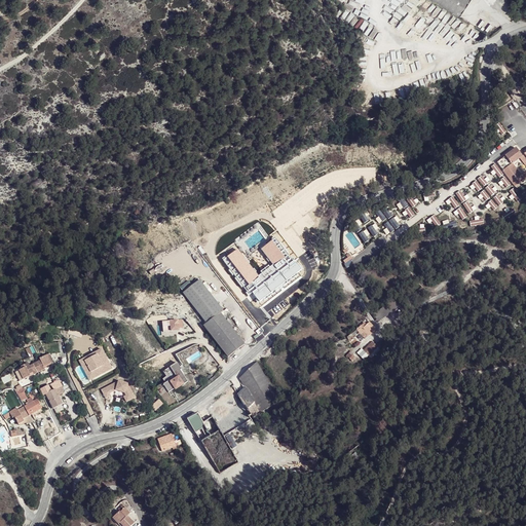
[(434,0),(459,16),(468,0),(434,0)]
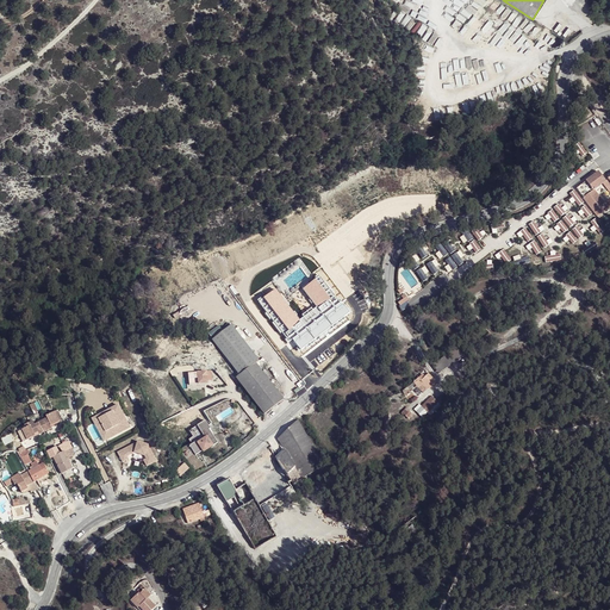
[(392,30),(394,25),(387,22),(391,13),(392,10),(387,7),(386,12),(384,11),(381,18),(386,27),(392,30)]
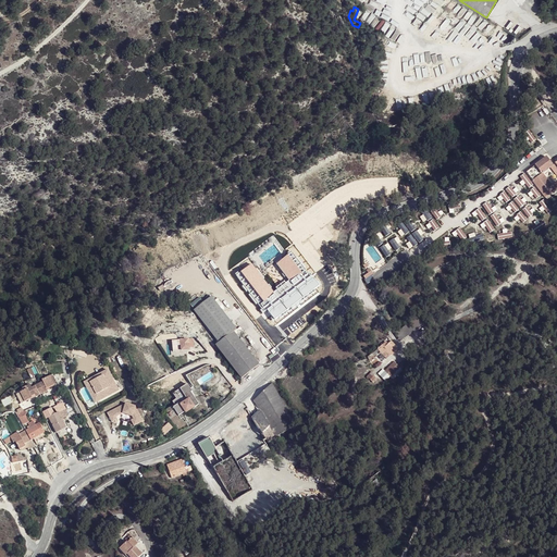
[(381,19),(374,29),(383,35),(390,24),(381,19)]
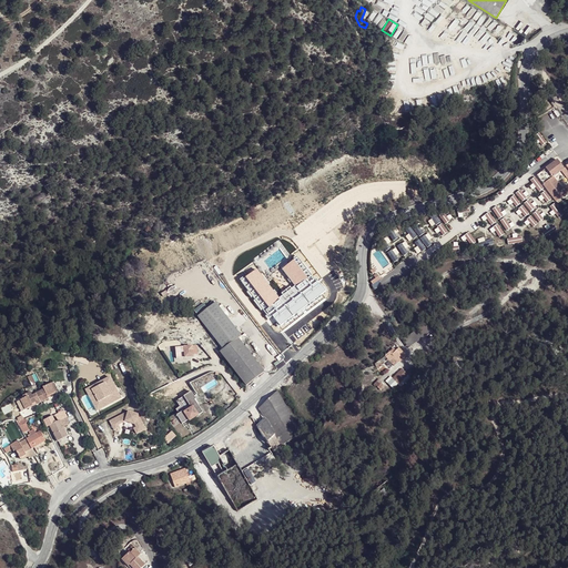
[(442,19),(437,28),(442,30),(445,24),(447,26),(448,23),(442,19)]
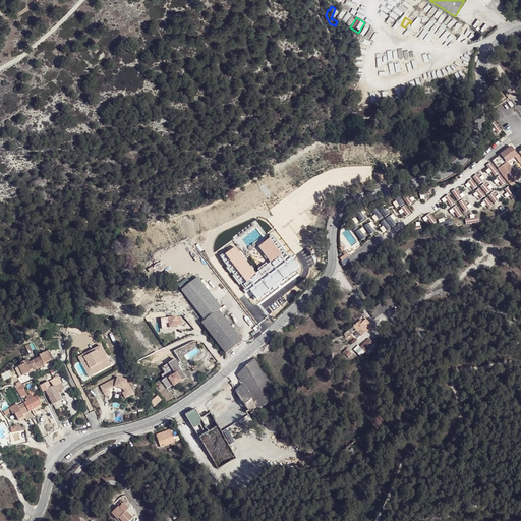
[(382,76),(394,75),(394,73),(390,73),(390,66),(381,66),(382,76)]
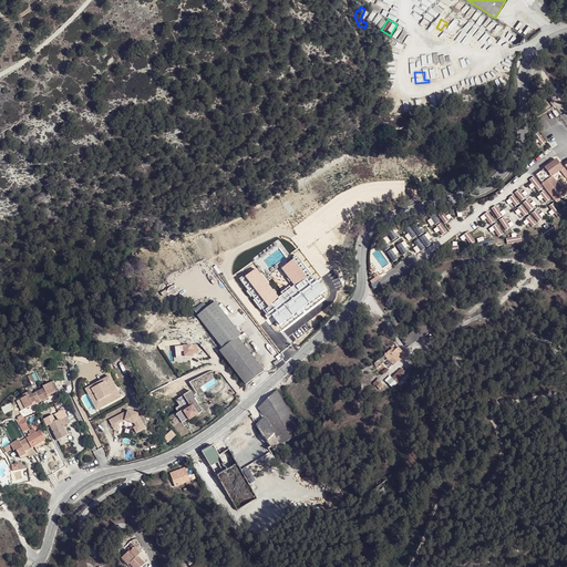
[(497,81),(493,83),(498,91),(502,89),(497,81)]
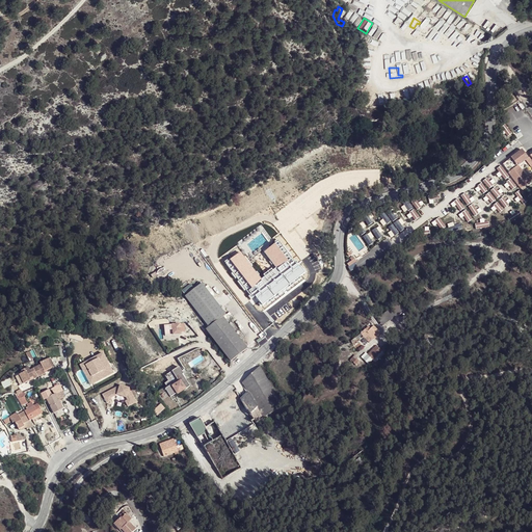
[(502,165),(497,167),(504,179),(509,176),(502,165)]
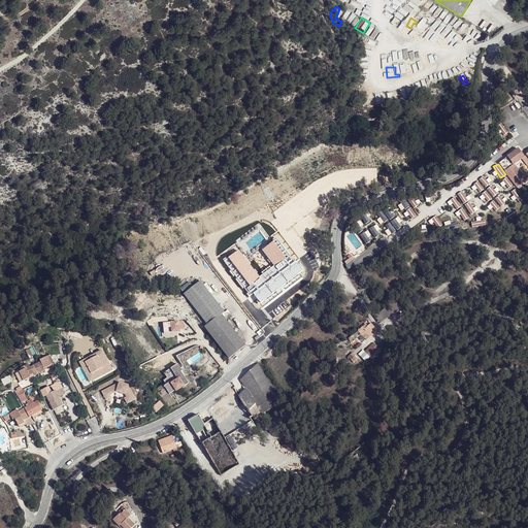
[(492,187),(482,193),(486,200),(496,194),(492,187)]
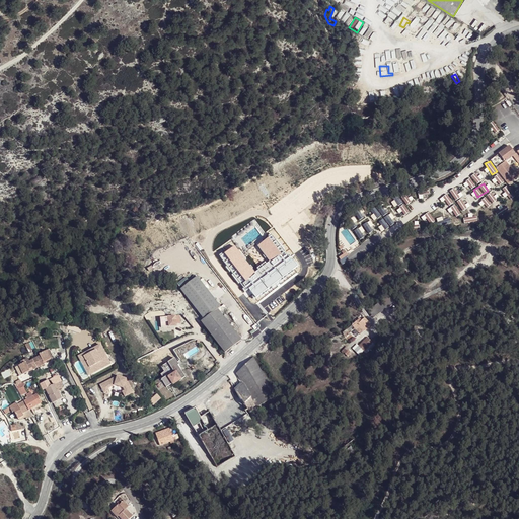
[(508,201),(515,196),(507,184),(500,191),(508,201)]
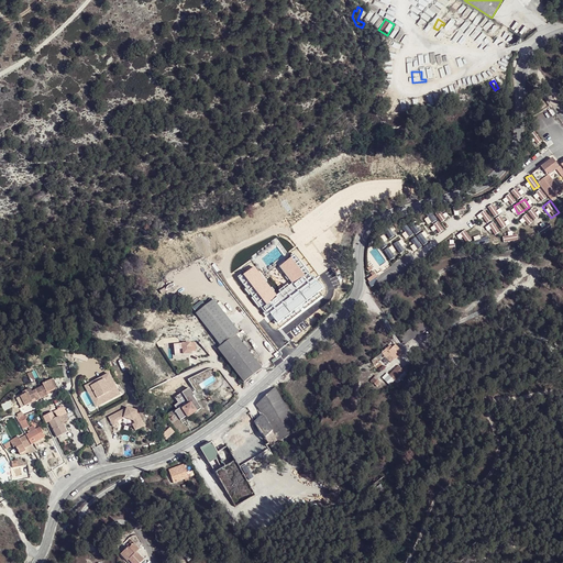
[(453,208),(454,214),(459,213),(459,210),(466,209),(464,201),(456,202),(457,207),(453,208)]
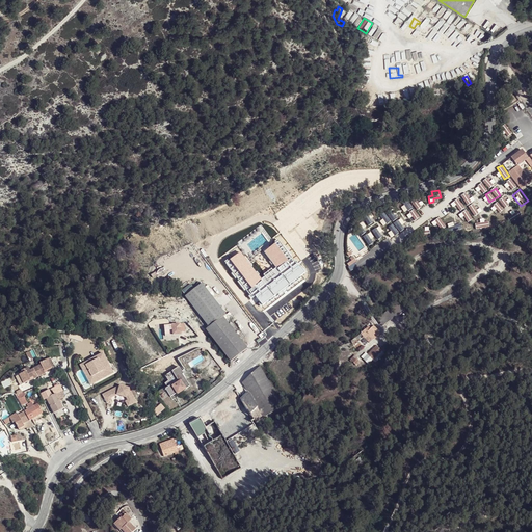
[(467,192),(461,194),(467,205),(472,202),(467,192)]
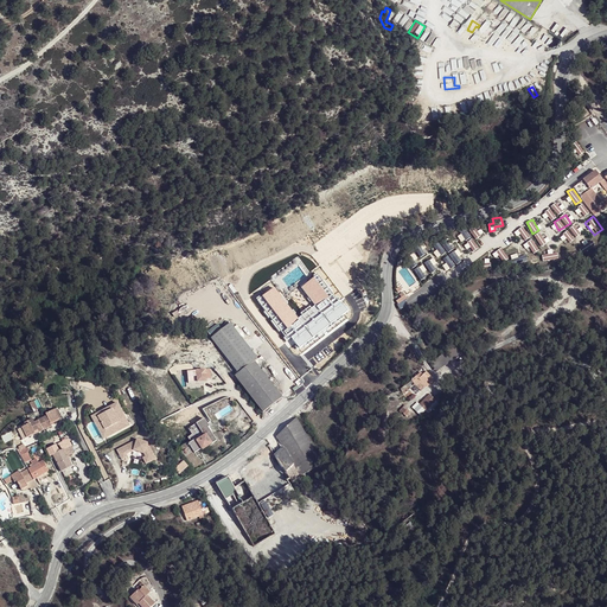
[(581,231),(574,224),(562,235),(570,242),(581,231)]
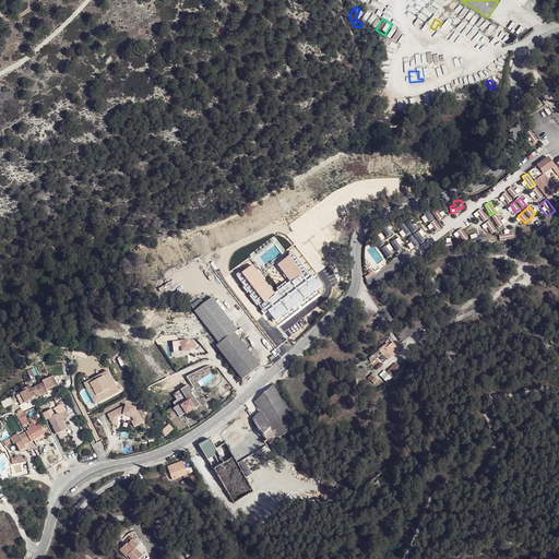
[(437,219),(443,215),(439,207),(432,211),(437,219)]
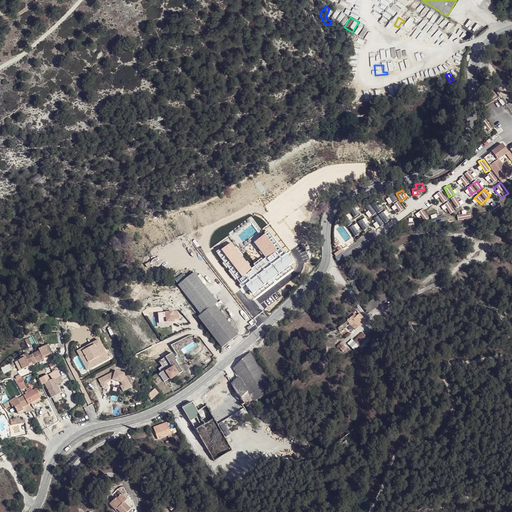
[(442,203),(447,199),(441,190),(436,194),(442,203)]
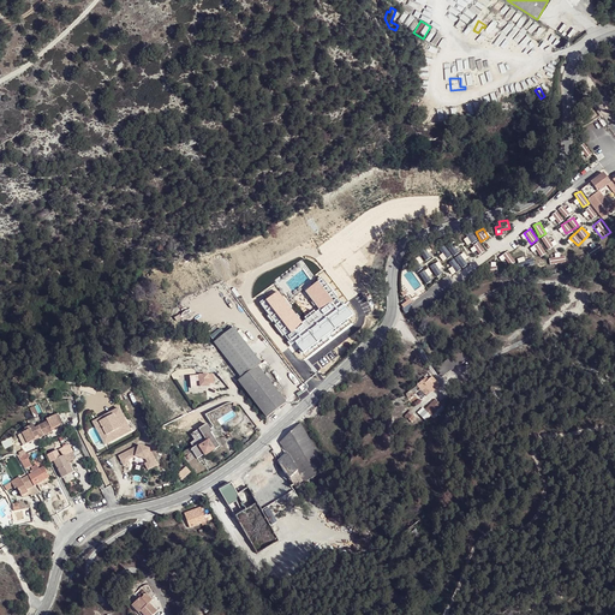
[(464,238),(467,245),(477,240),(472,232),(464,238)]
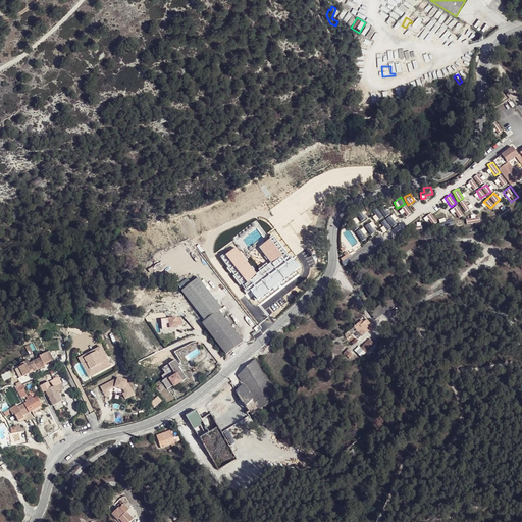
[(377,221),(388,214),(382,205),(370,212),(377,221)]
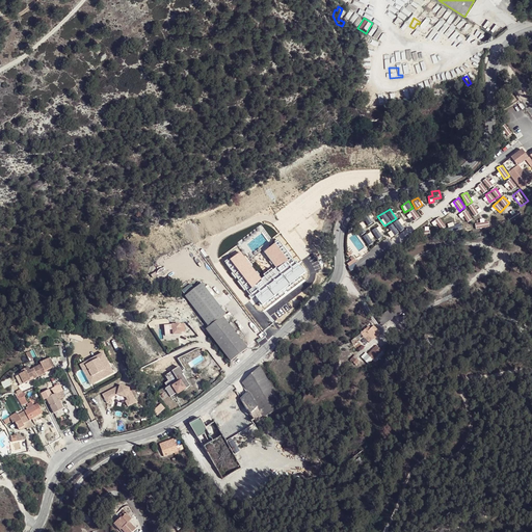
[(408,213),(413,220),(419,217),(415,209),(408,213)]
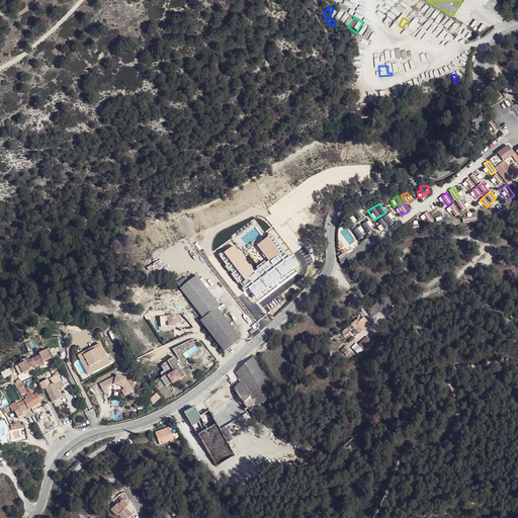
[(449,207),(455,216),(459,212),(453,204),(449,207)]
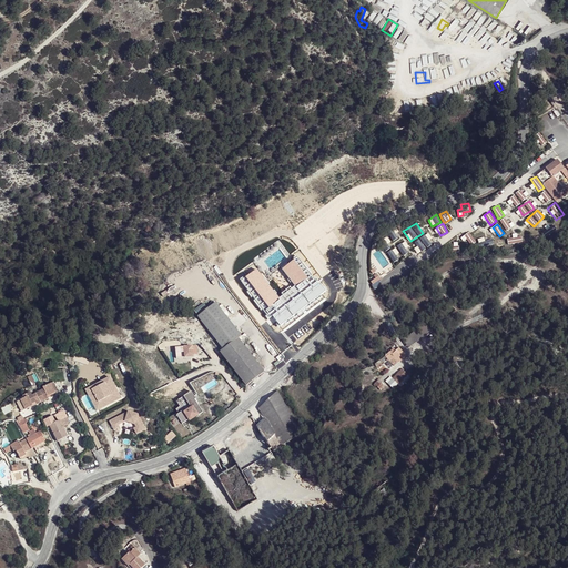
[(415,241),(421,251),(432,244),(429,240),(432,237),(428,232),(415,241)]
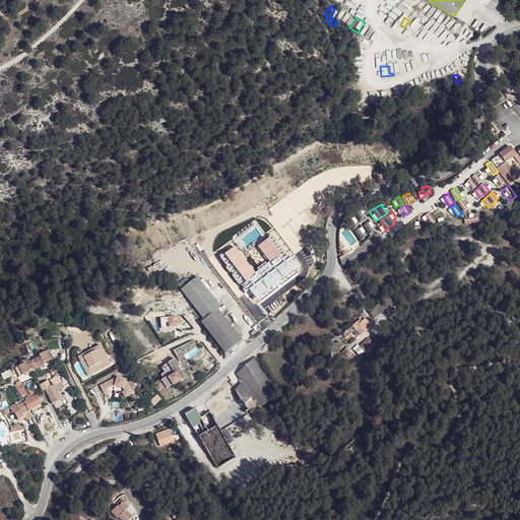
[(425,214),(431,224),(436,221),(430,212),(425,214)]
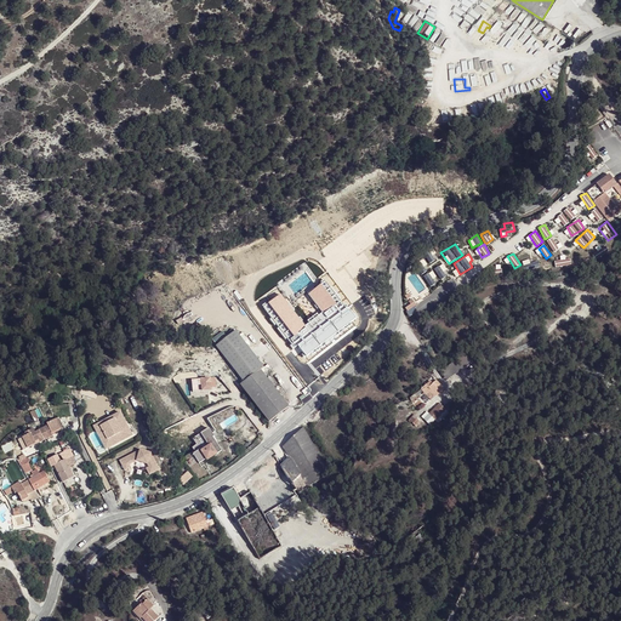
[(570,257),(564,258),(564,256),(554,257),(556,267),(571,265),(570,257)]
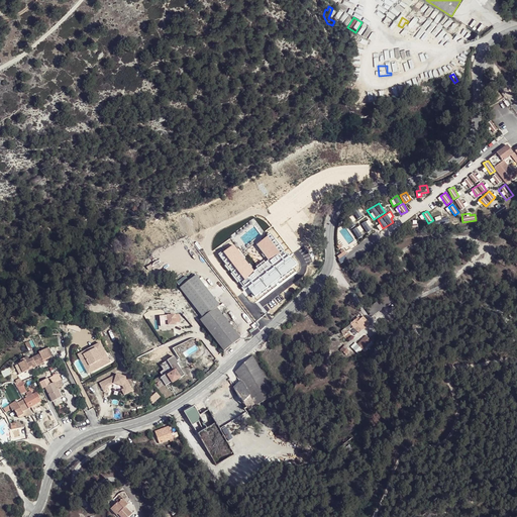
[(362,223),(367,232),(372,230),(369,225),(372,224),(369,219),(362,223)]
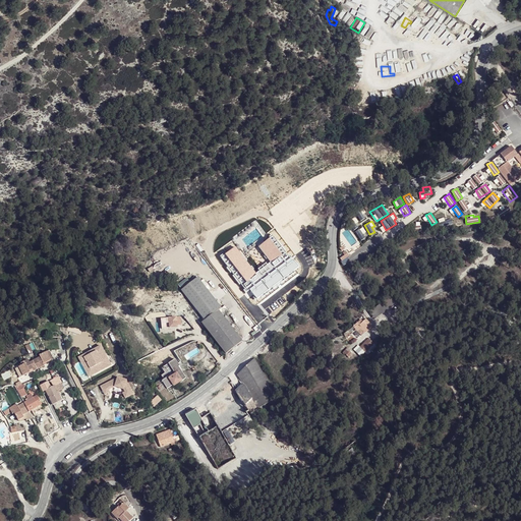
[(359,228),(355,231),(361,239),(365,237),(359,228)]
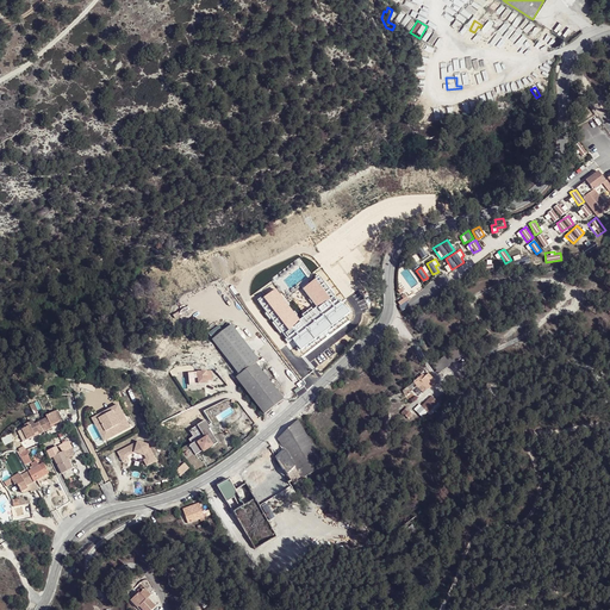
[(215,342),(236,330),(232,325),(213,340),(215,342)]
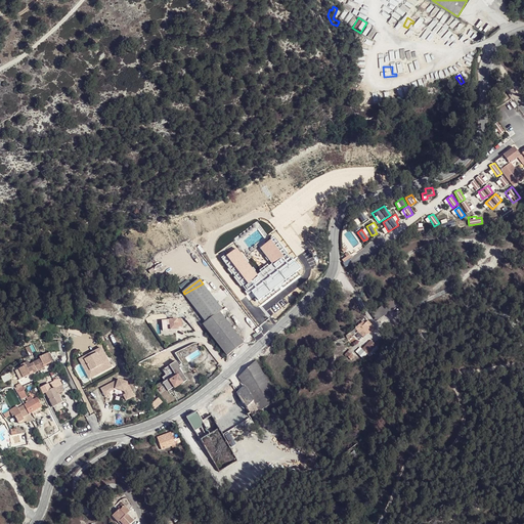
[(222,310),(203,284),(184,294),(206,322),(203,325),(227,356),(244,344),(220,312),(222,310)]
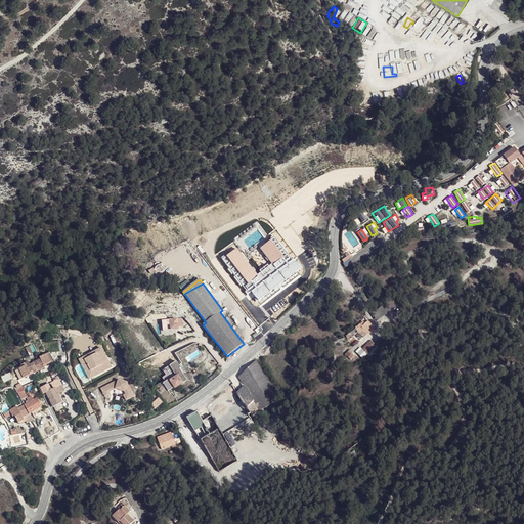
[(250,285),(244,289),(253,301),(259,297),(250,285)]
